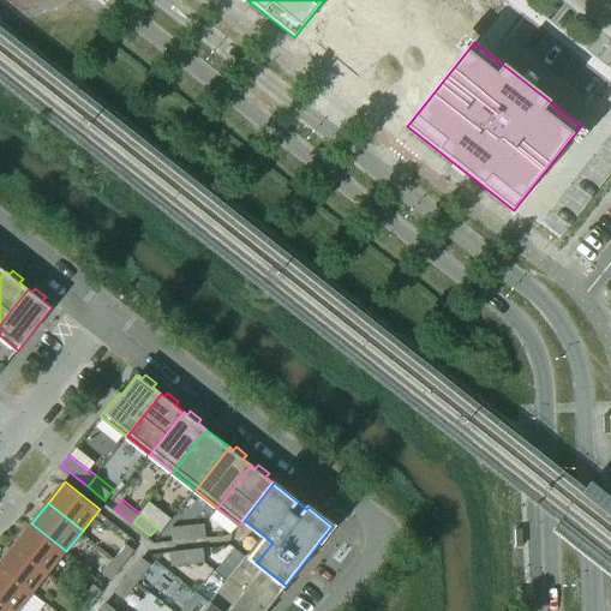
[(208,535),(207,522),(190,523),(191,538),(208,535)]
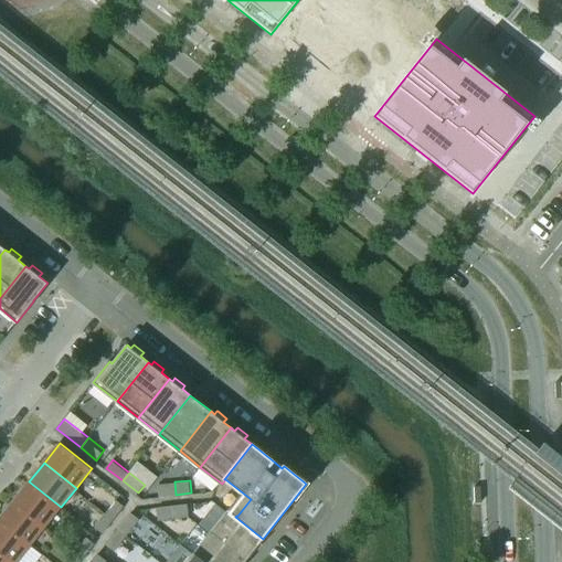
[(61,507),(29,481),(14,500),(46,526),(61,507)]
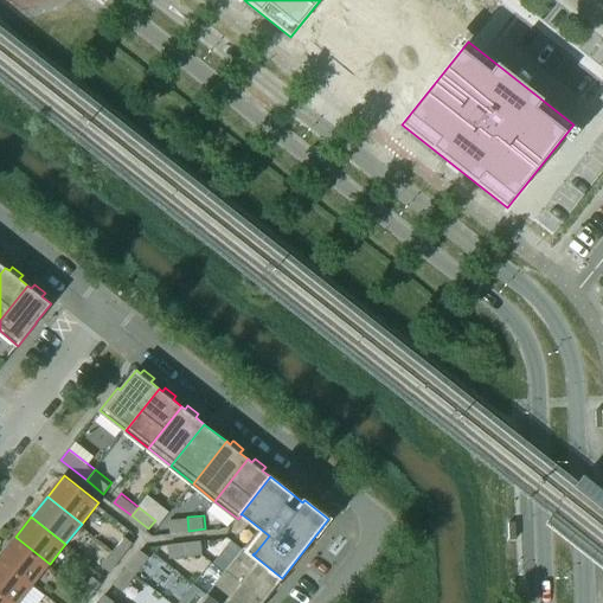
[(188,531),(187,517),(171,519),(173,532),(188,531)]
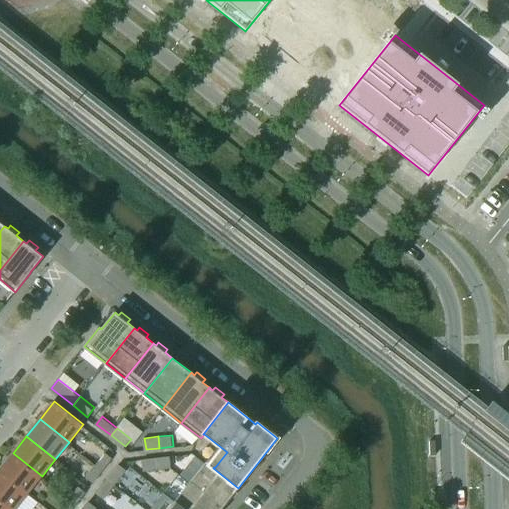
[(104,469),(114,457),(106,451),(96,463),(104,469)]
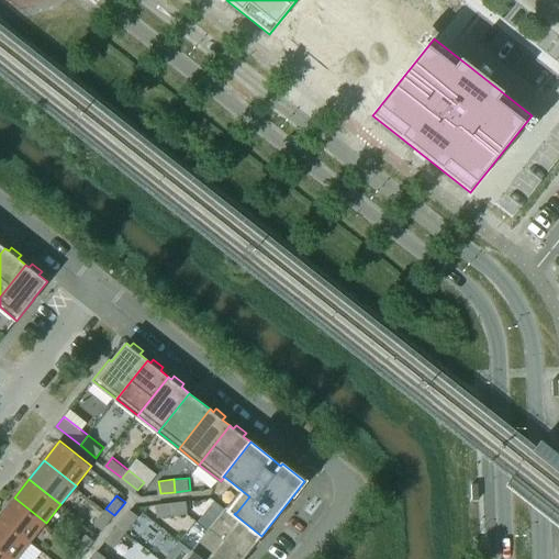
[(46,523),(14,498),(0,514),(0,515),(32,540),(46,523)]
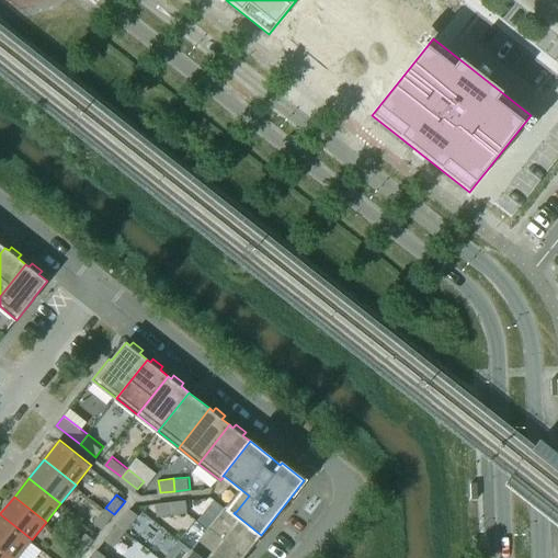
[(216,498),(198,520),(245,555),(261,535),(234,513),(235,512),(227,505),(216,498)]
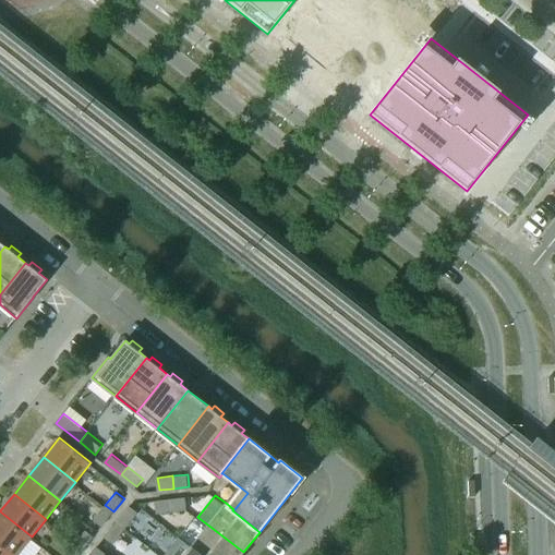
[(189,509),(186,496),(171,498),(172,510),(189,509)]
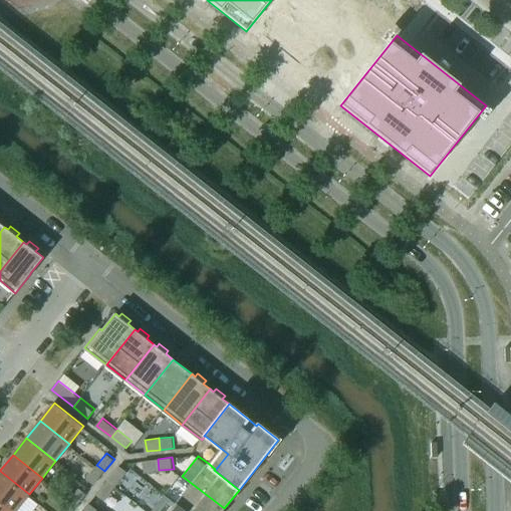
[(159,470),(158,459),(144,460),(146,472),(159,470)]
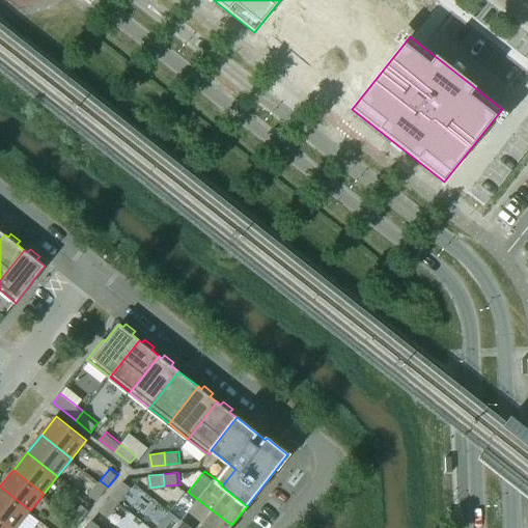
[(98,500),(108,487),(100,480),(90,494),(98,500)]
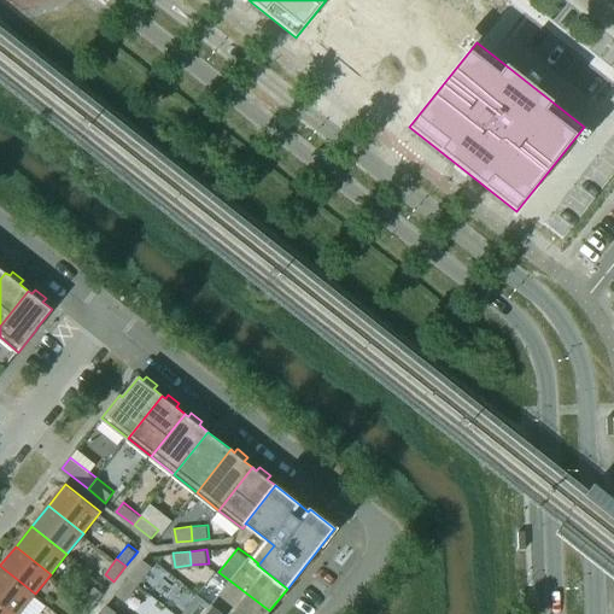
[(140,583),(153,566),(145,559),(132,576),(140,583)]
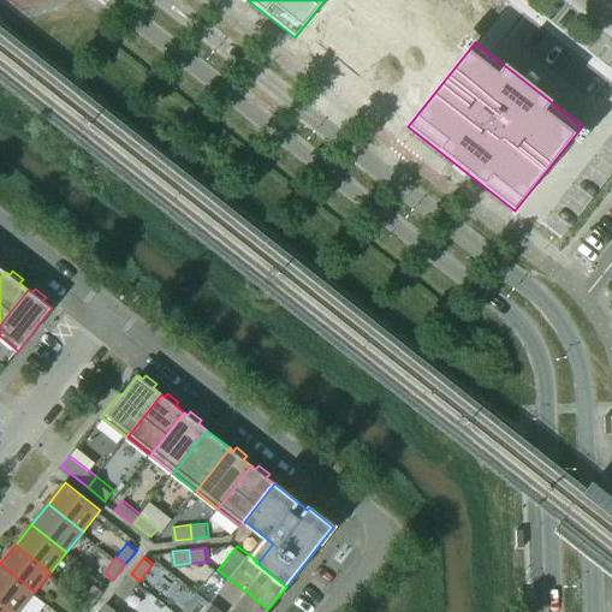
[(18,611),(35,592),(0,564),(0,598),(17,611),(18,611)]
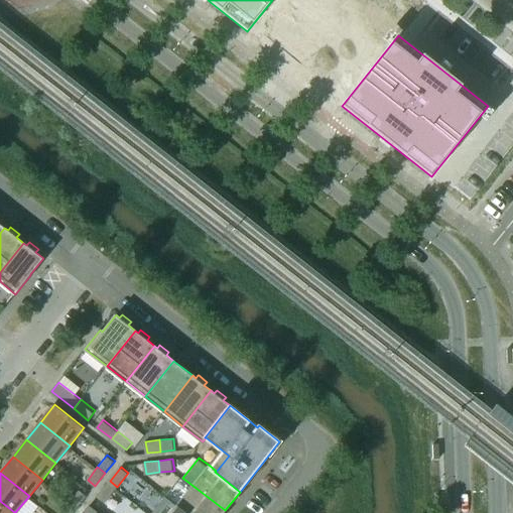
[(181,477),(166,496),(188,512),(222,512),(225,510),(182,478),(181,477)]
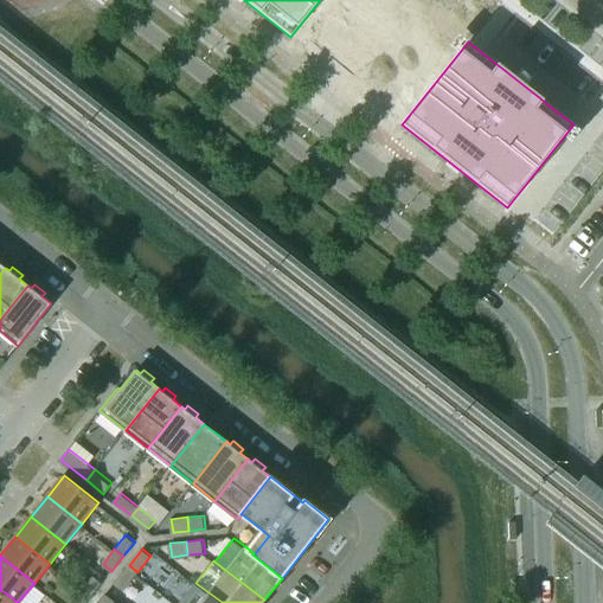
[(124,590),(138,572),(129,565),(115,583),(124,590)]
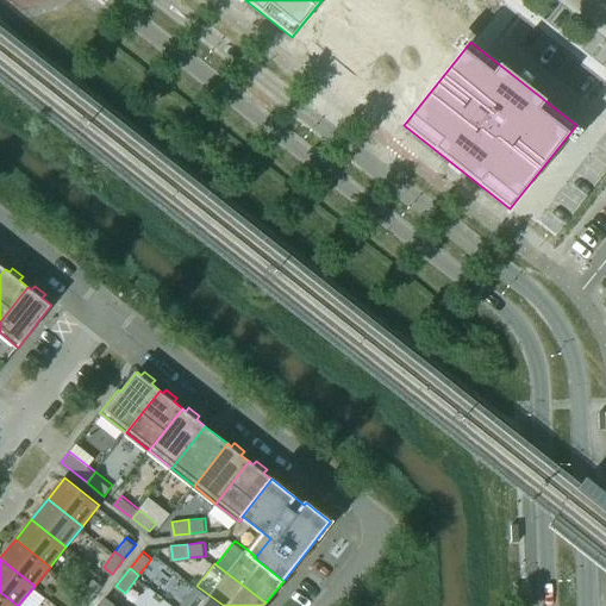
[(92,599),(104,585),(94,578),(83,592),(92,599)]
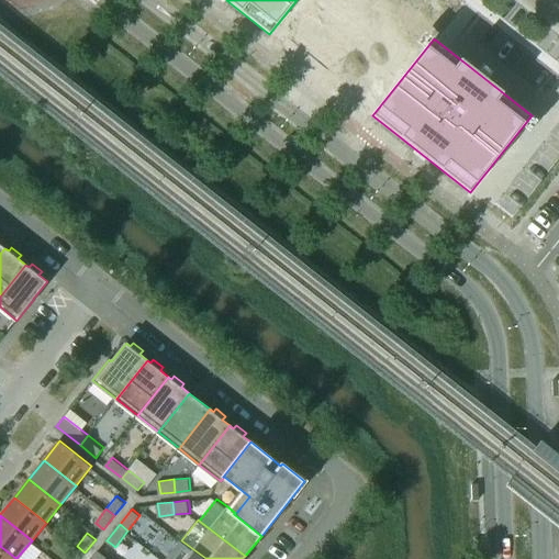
[(205,558),(181,540),(166,558),(205,558)]
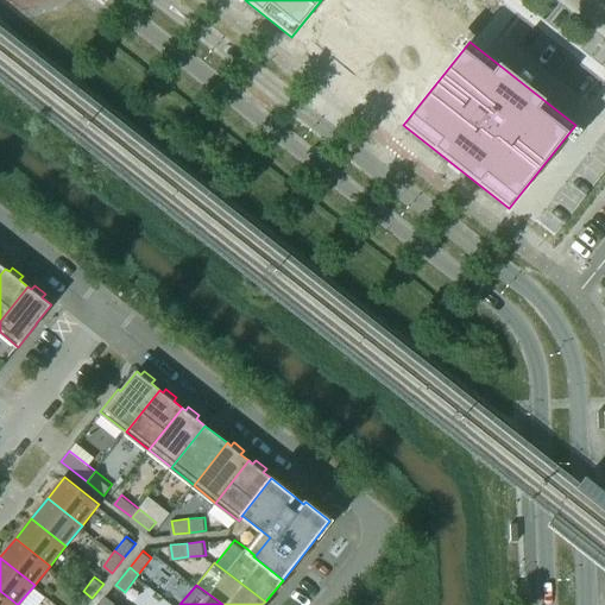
[(17,604),(0,591),(0,604),(17,604)]
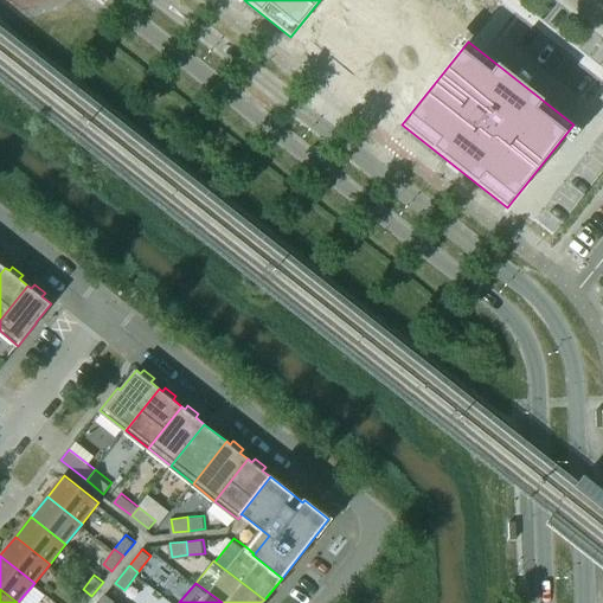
[(85,602),(91,596),(83,589),(71,602),(85,602)]
